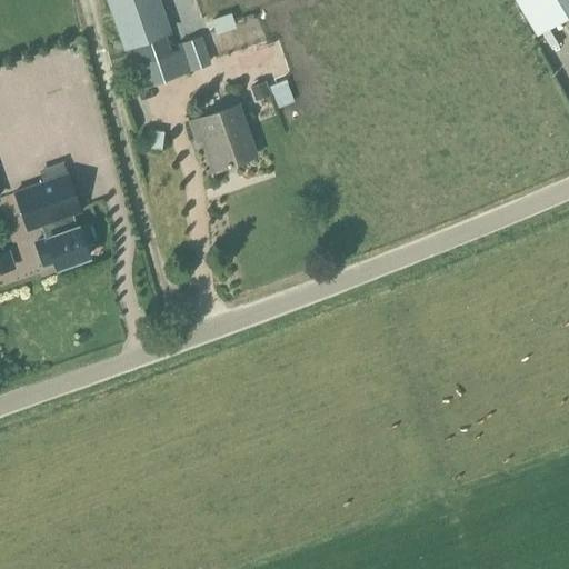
[(176,0),(137,0),(111,9),(140,92),(213,65),(205,37),(191,41),(176,0)]
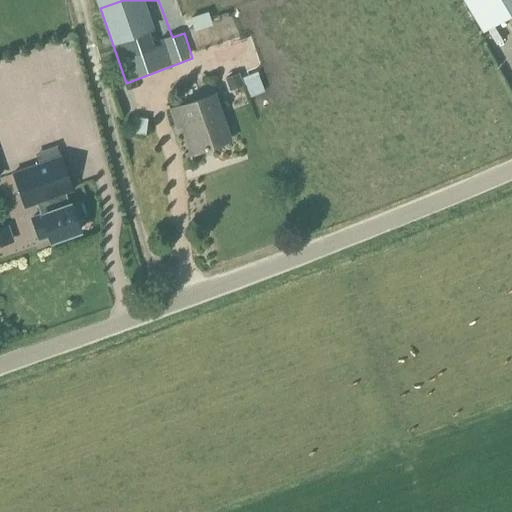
[(511,0),(472,0),(488,27),(511,12),(511,0)]
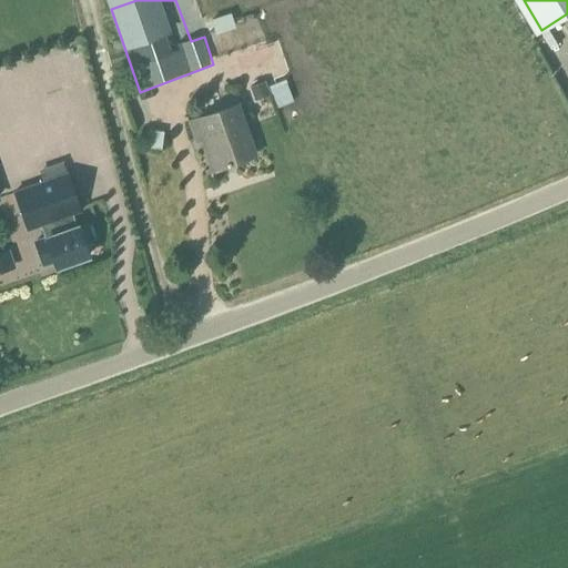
[(553,49),(558,44),(549,29),(543,33),(553,49)]
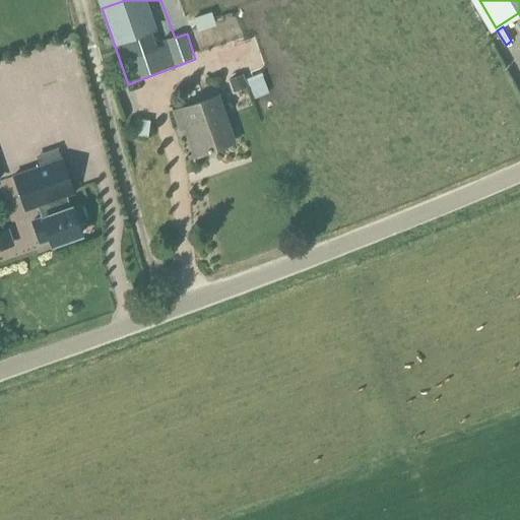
[(225,76),(242,70),(247,86),(262,81),(255,63),(241,68),(238,60),(222,66),(225,76)]
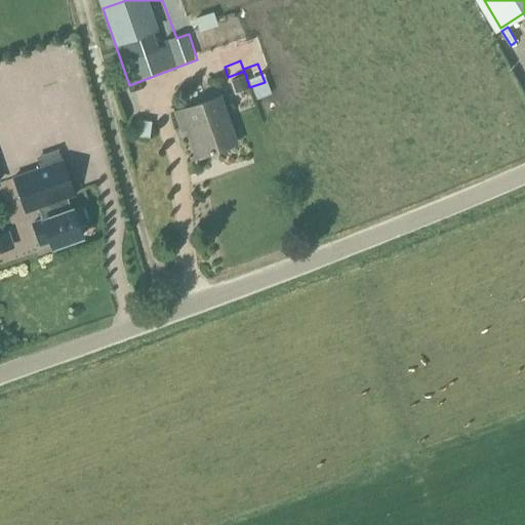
[(219,97),(176,112),(184,130),(190,128),(193,136),(189,138),(195,158),(236,144),(219,97)]
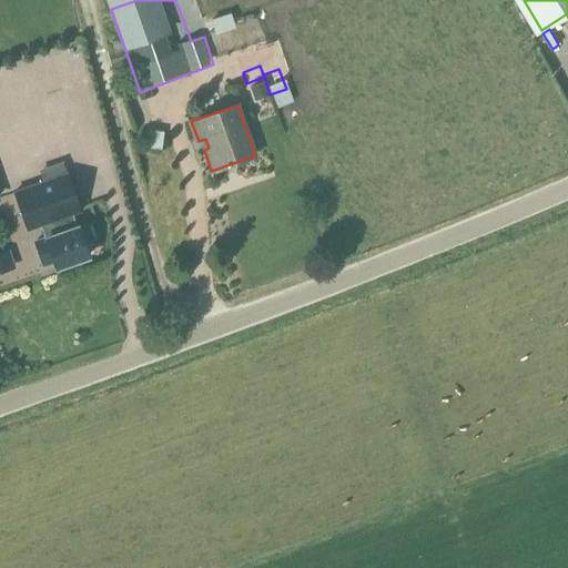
[(66,172),(14,190),(28,230),(42,224),(71,215),(81,212),(66,172)]
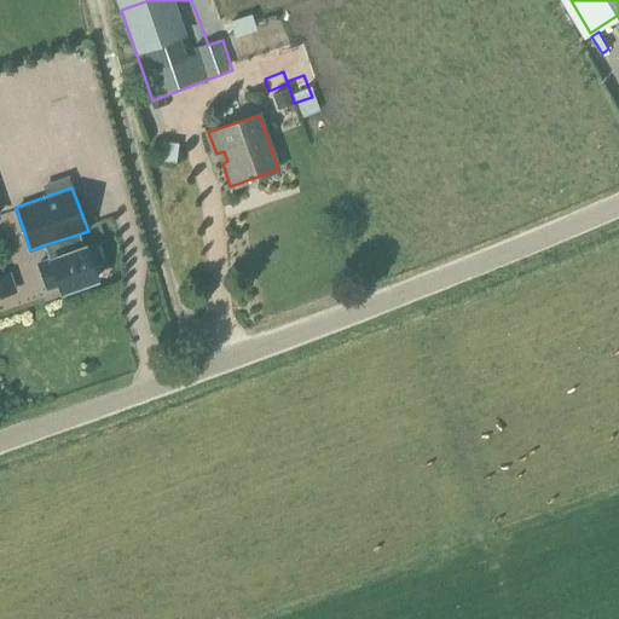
[(77,235),(46,244),(52,262),(40,266),(48,291),(59,287),(62,295),(93,283),(77,235)]
